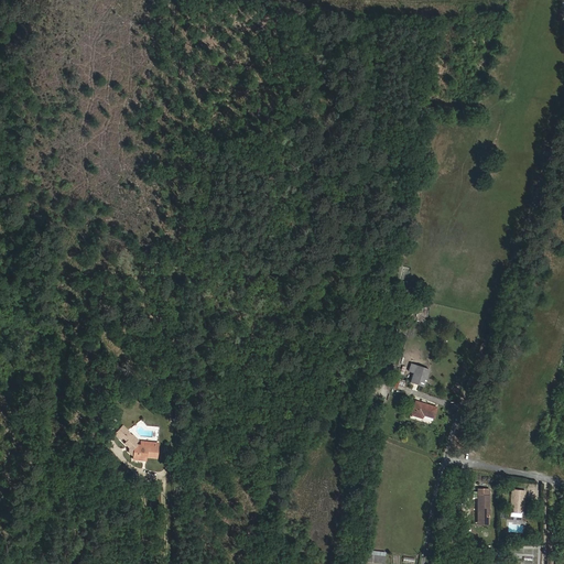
[(381,377),(383,364),(375,361),(371,376),(381,377)]
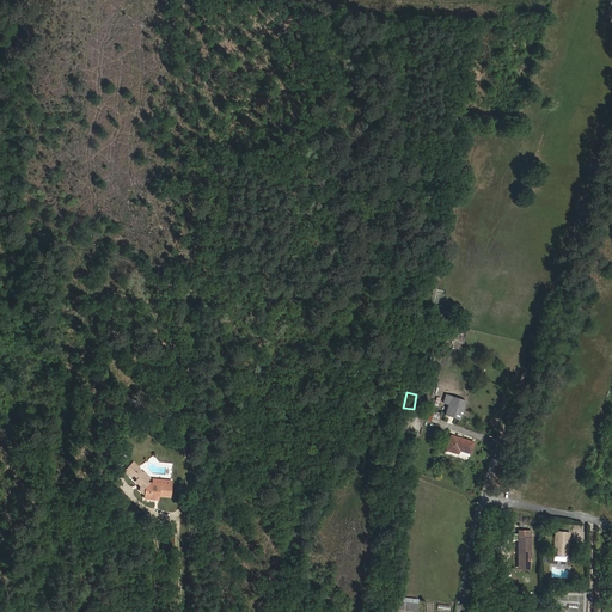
[(459,420),(465,401),(446,395),(442,403),(448,404),(445,415),(459,420)]
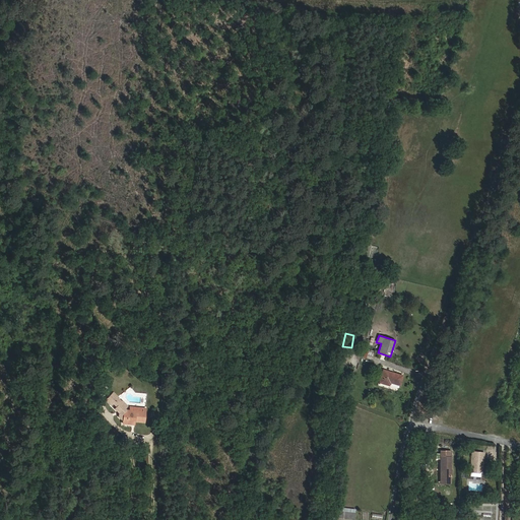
[(374,352),(364,349),(362,356),(372,360),(374,352)]
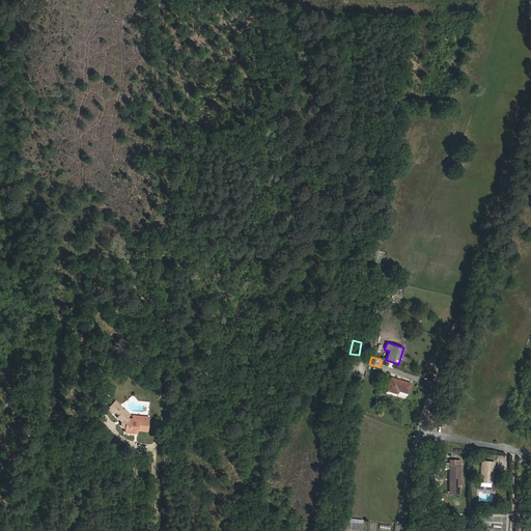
[(411,384),(391,378),(387,390),(397,393),(397,390),(408,393),(411,384)]
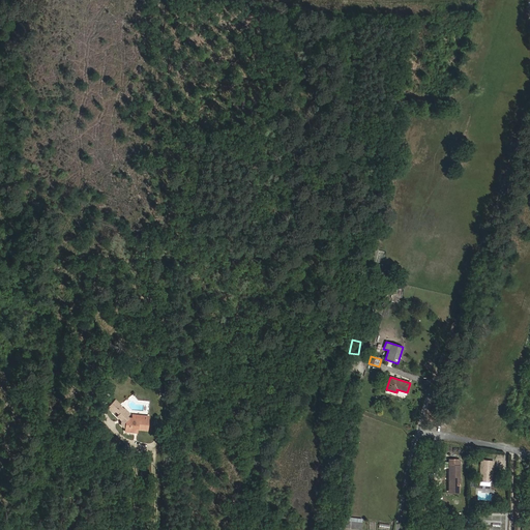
[(147,430),(148,419),(133,418),(128,418),(126,416),(129,413),(124,409),(123,410),(119,406),(120,405),(115,400),(108,408),(113,413),(115,411),(119,415),(117,416),(121,420),(121,424),(125,429),(124,432),(135,433),(135,429),(137,429),(147,430)]
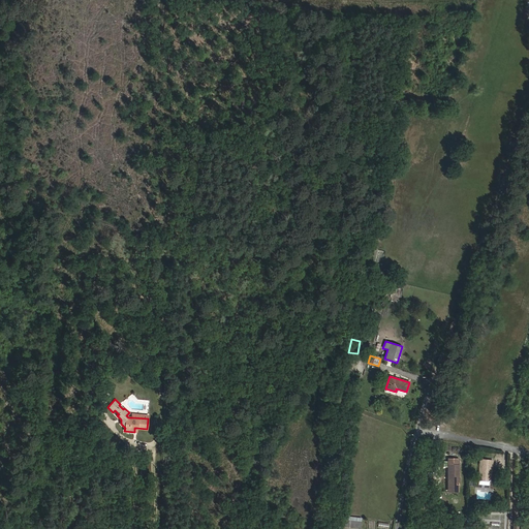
[(458,487),(458,459),(447,459),(447,487),(458,487)]
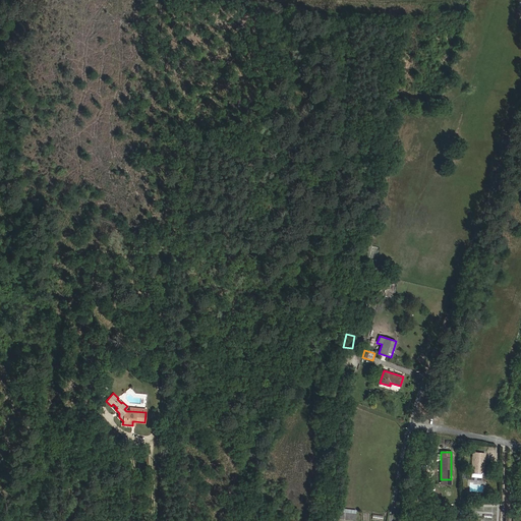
[(483,468),(484,453),(473,452),(471,473),(471,477),(481,478),(481,474),(482,468),(483,468)]
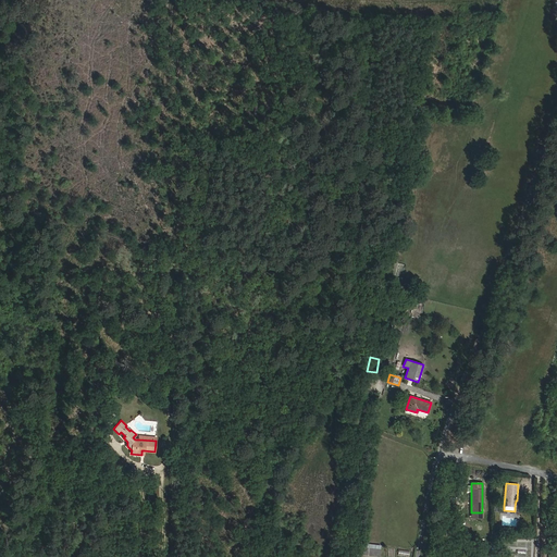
[(279,545),(283,541),(277,536),(270,545),(276,551),(281,547),(279,545)]
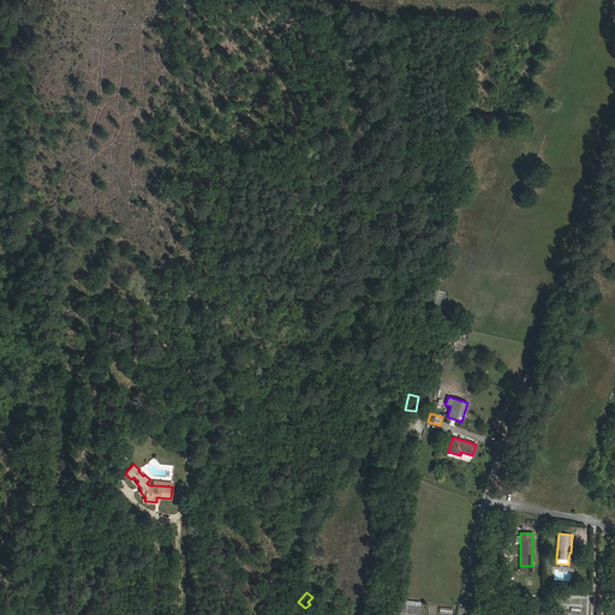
[(312,607),(317,603),(312,597),(308,602),(310,604),(312,607)]
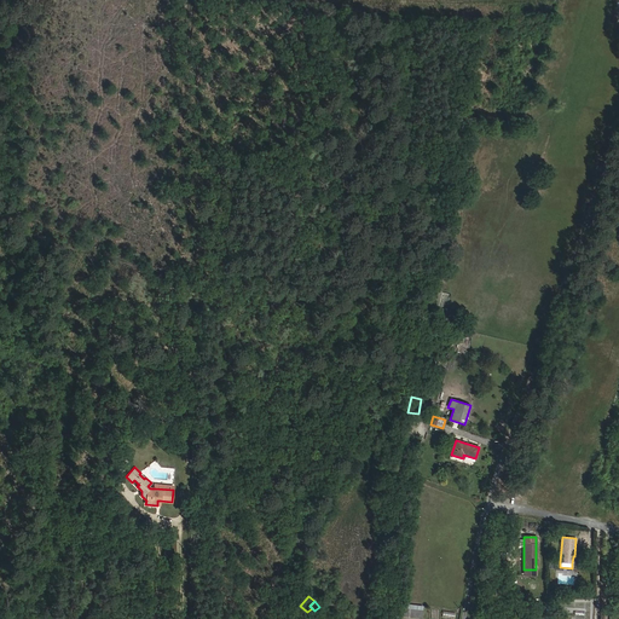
[(422,611),(423,606),(399,603),(398,615),(404,617),(404,608),(422,611)]
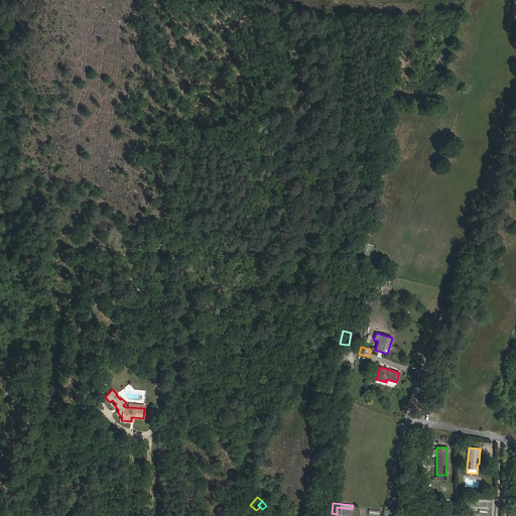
[(352,515),(352,509),(337,507),(337,514),(352,515)]
